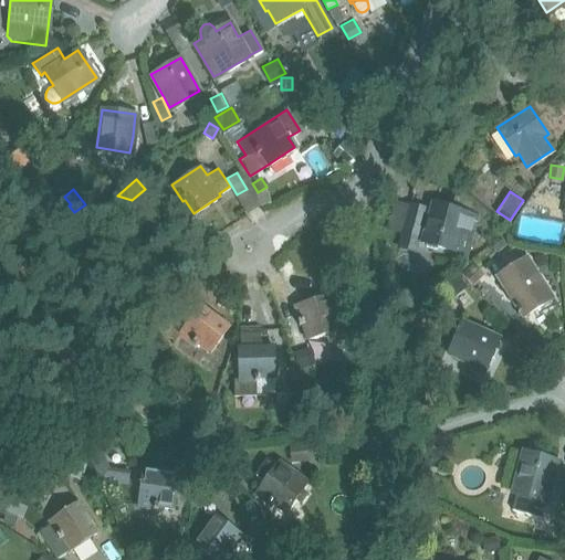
[(479,214),(464,211),(432,202),(422,240),(425,241),(424,243),(436,246),(437,244),(468,253),(474,230),(472,229),(475,218),(478,218),(479,214)]
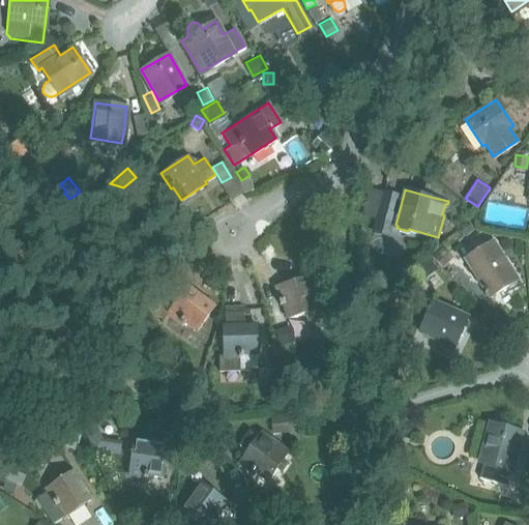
[(383,192),(376,216),(373,230),(387,234),(391,220),(398,196),(383,192)]
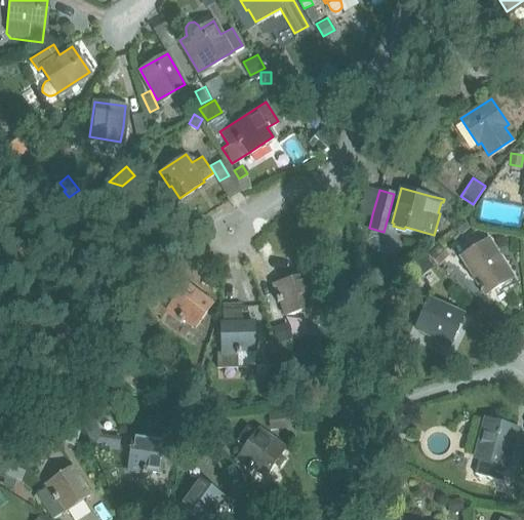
[(461,232),(470,225),(466,221),(457,228),(461,232)]
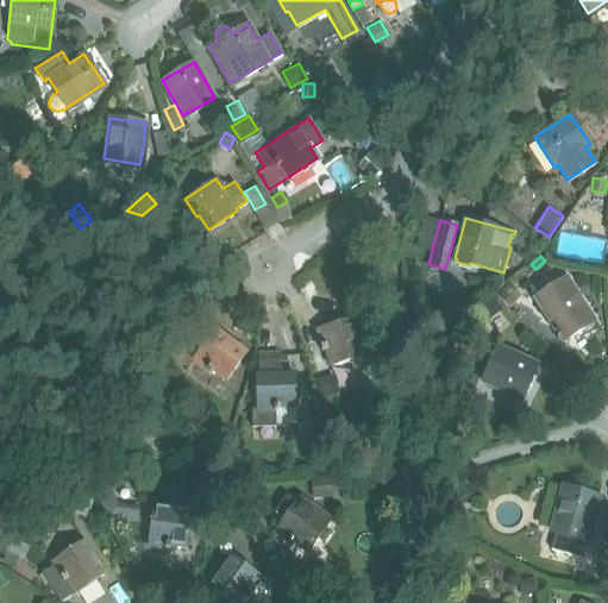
[(534,295),(550,319),(562,339),(593,319),(565,275),(534,295)]
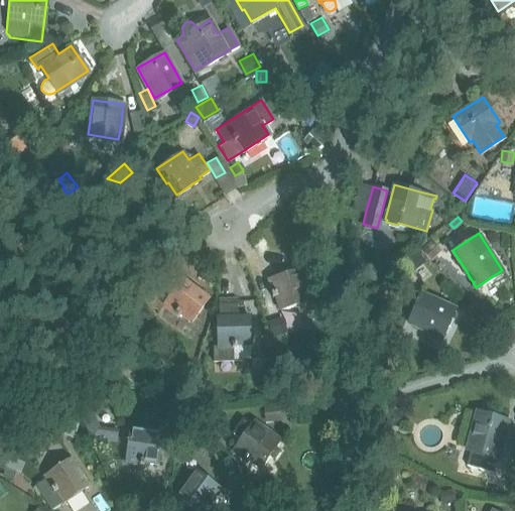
[(431,240),(422,249),(431,258),(440,249),(431,240)]
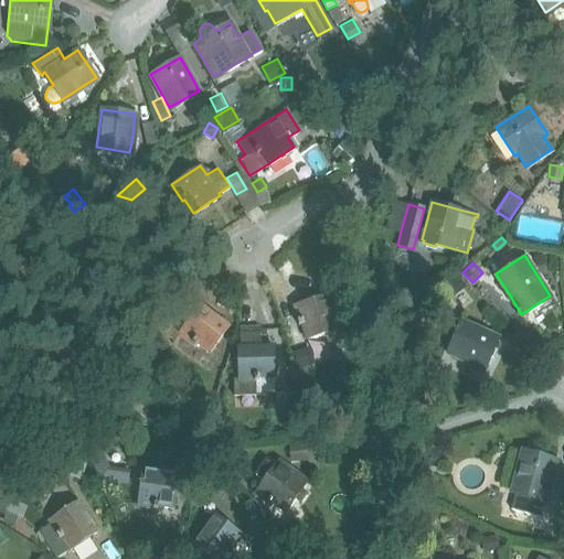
[(468,288),(456,271),(440,283),(453,299),(468,288)]
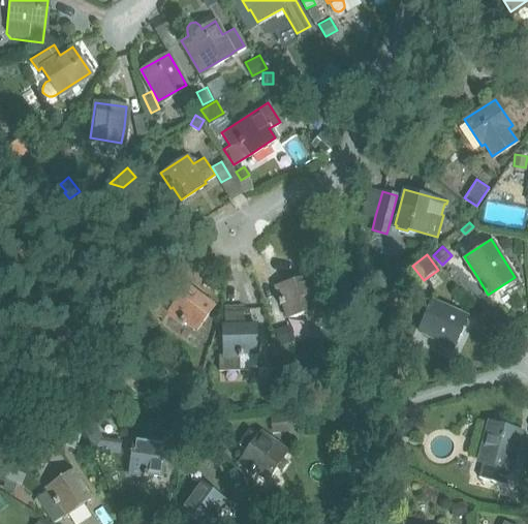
[(306,276),(274,285),(279,303),(282,302),(285,316),(314,308),(306,276)]
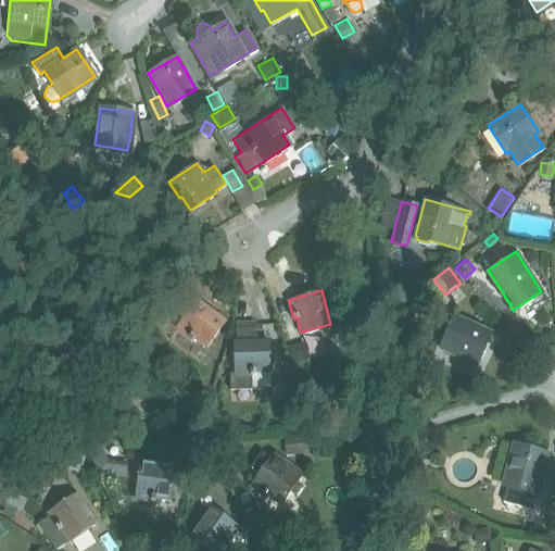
[(197,299),(184,316),(177,326),(192,338),(193,336),(205,345),(224,318),(197,299)]
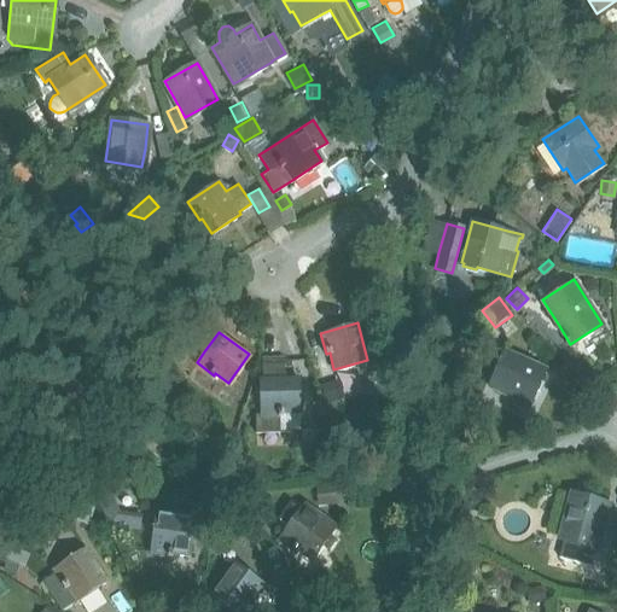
[(139,341),(149,353),(158,347),(149,333),(139,341)]
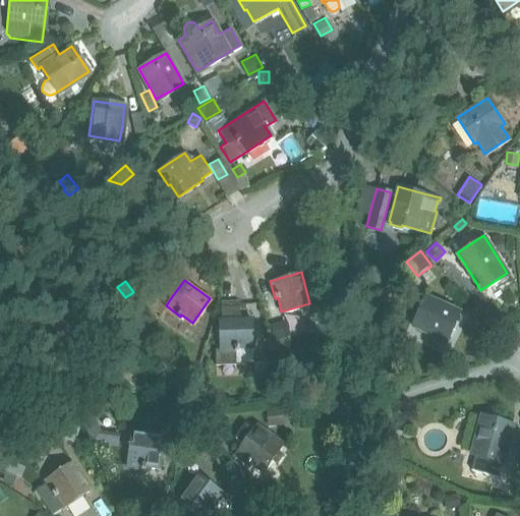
[(446,339),(458,310),(425,296),(412,324),(446,339)]
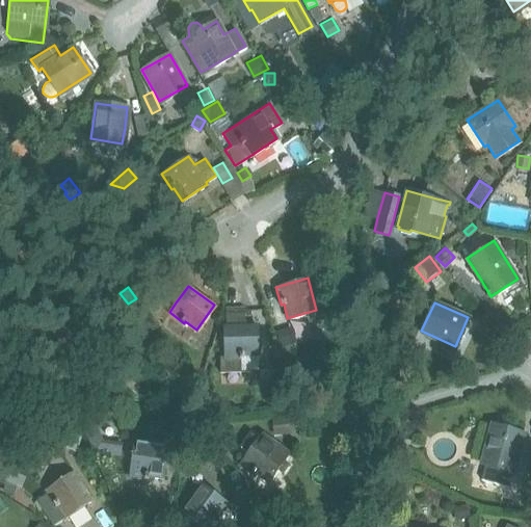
[(223,319),(240,320),(240,307),(224,307),(223,319)]
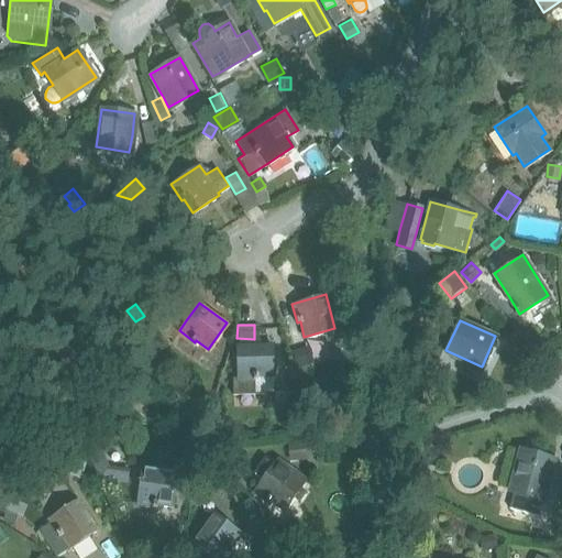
[(255,393),(255,379),(257,379),(257,375),(272,375),(272,343),(237,345),(237,375),(232,375),(232,393),(255,393)]
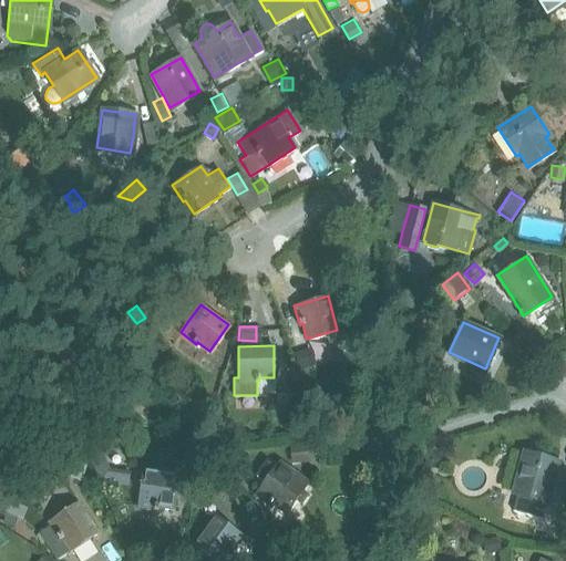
[(299,369),(316,363),(310,345),(294,350),(299,369)]
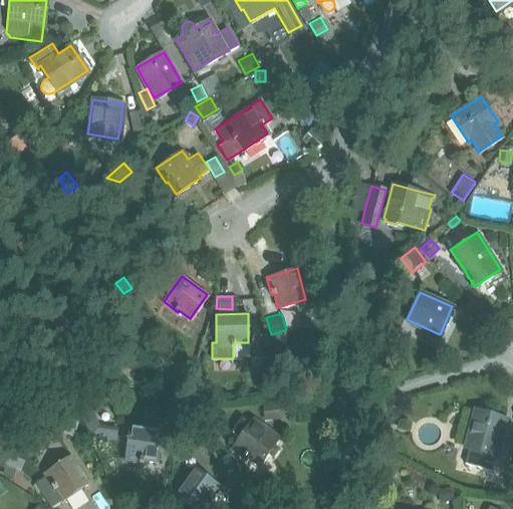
[(190,384),(184,369),(173,373),(179,388),(190,384)]
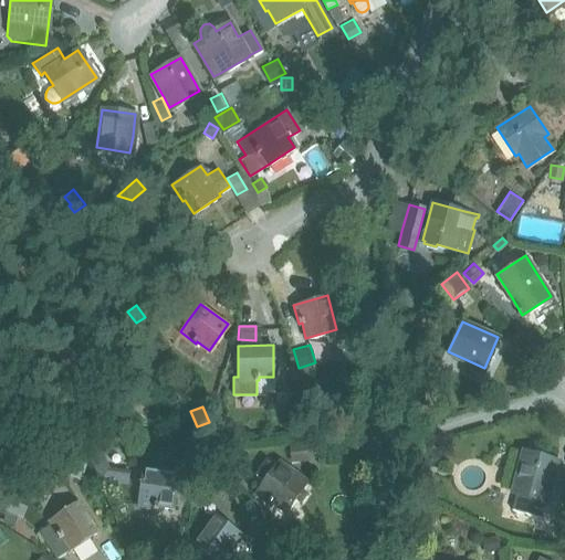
[(306,416),(294,421),(297,430),(297,431),(310,428),(310,426),(306,416)]
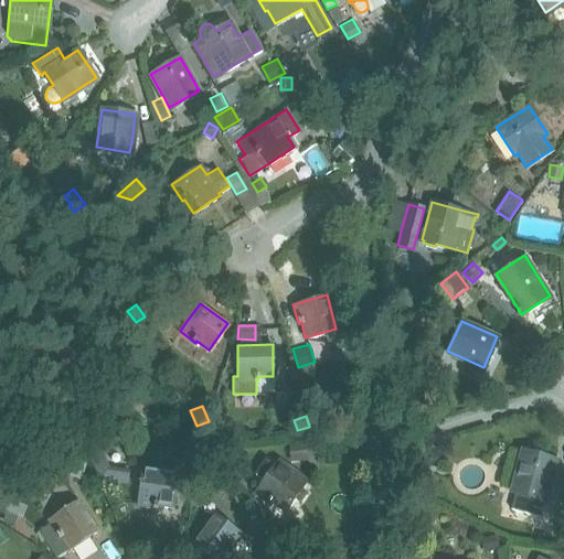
[(358,430),(357,419),(344,420),(346,431),(358,430)]
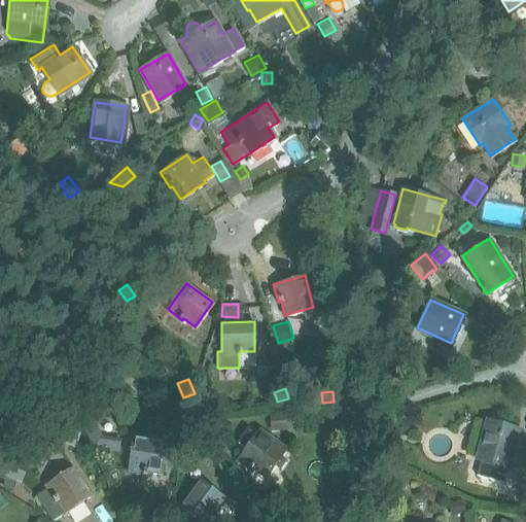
[(98,396),(75,411),(94,446),(119,450),(120,438),(102,435),(92,415),(104,407),(98,396)]
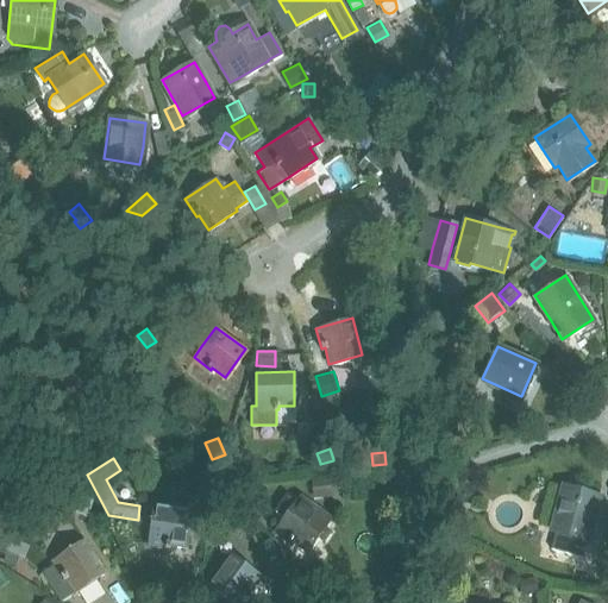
[(331,475),(312,477),(313,496),(332,495),(331,475)]
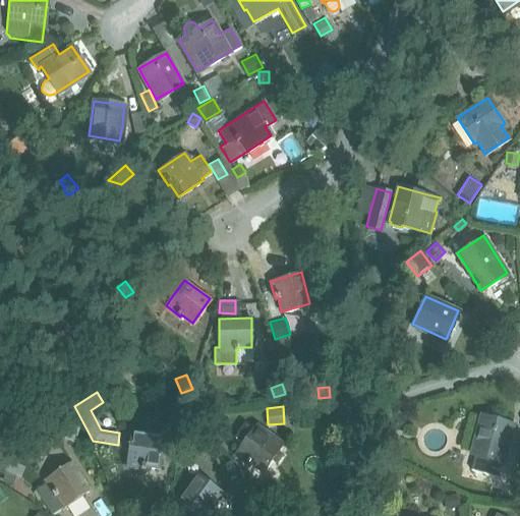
[(497,475),(501,459),(503,460),(512,424),(481,416),(476,436),(472,456),(473,456),(470,468),(497,475)]
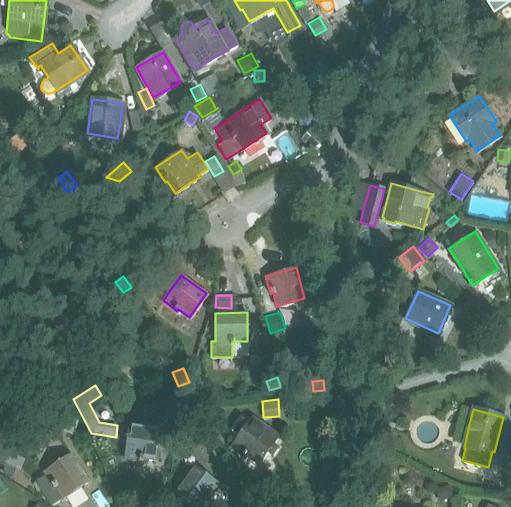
[(258,463),(275,439),(240,414),(230,428),(239,434),(230,446),(245,457),(246,454),(258,463)]
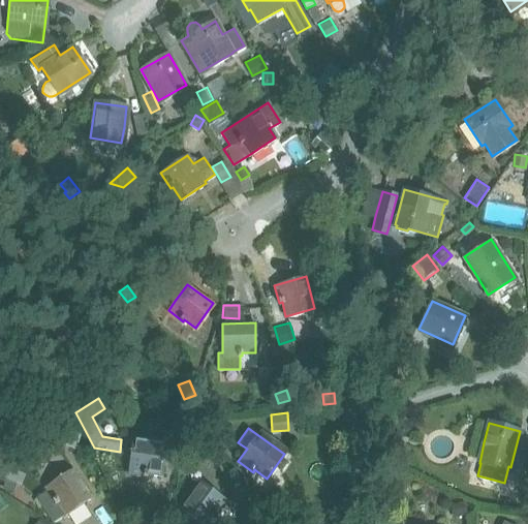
[(128,472),(147,475),(147,472),(162,474),(165,444),(132,440),(128,472)]
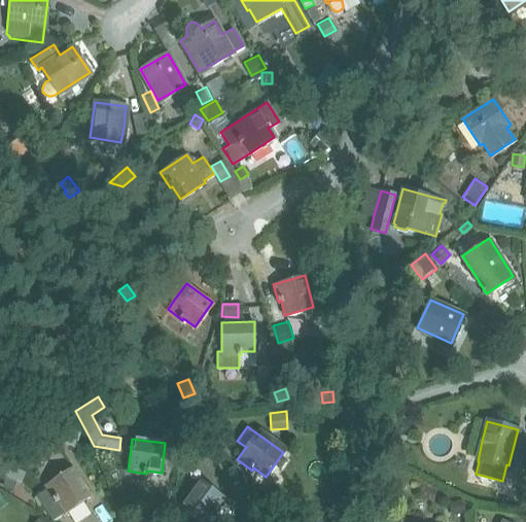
[(186,456),(199,449),(194,440),(181,447),(186,456)]
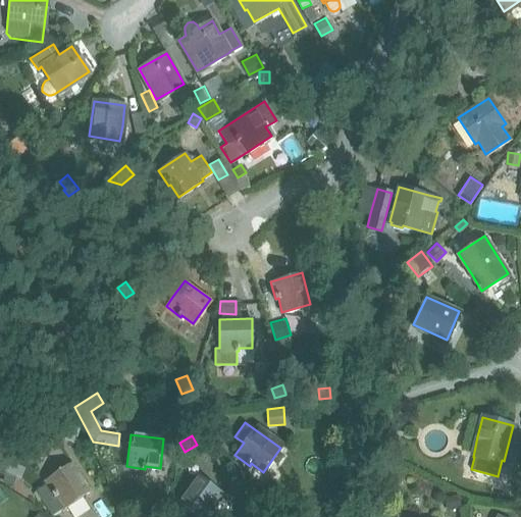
[(19,477),(32,452),(13,443),(1,469),(19,477)]
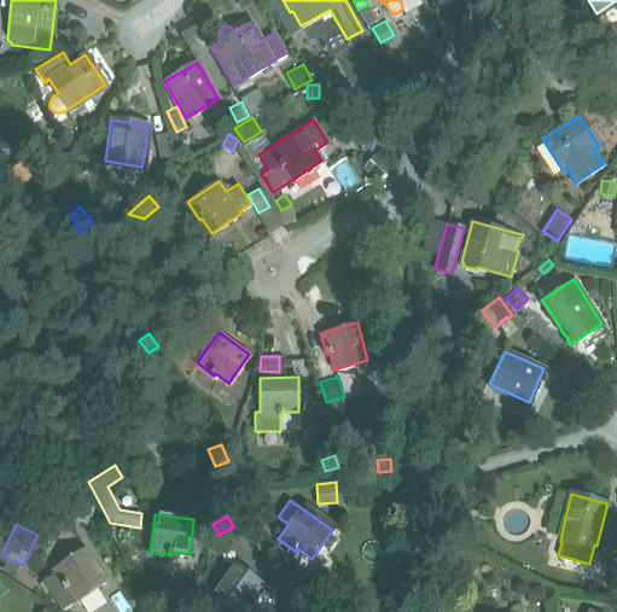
[(54,572),(44,580),(63,608),(105,581),(85,548),(52,570),(54,572)]
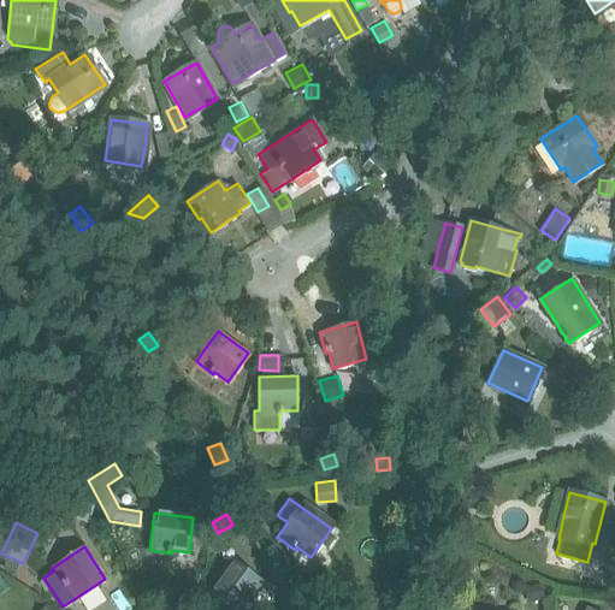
[(252,594),(261,581),(234,561),(211,592),(236,609),(244,609),(254,597),(252,594)]
